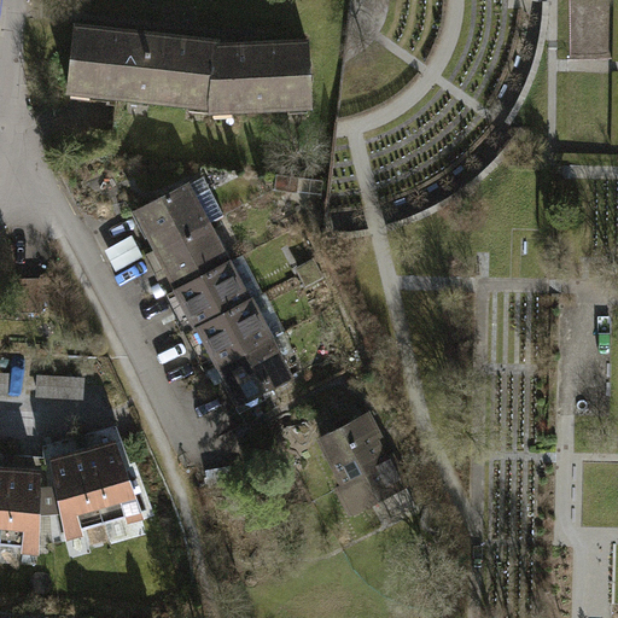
[(214,38),(75,23),(66,94),(208,110),(214,38)]
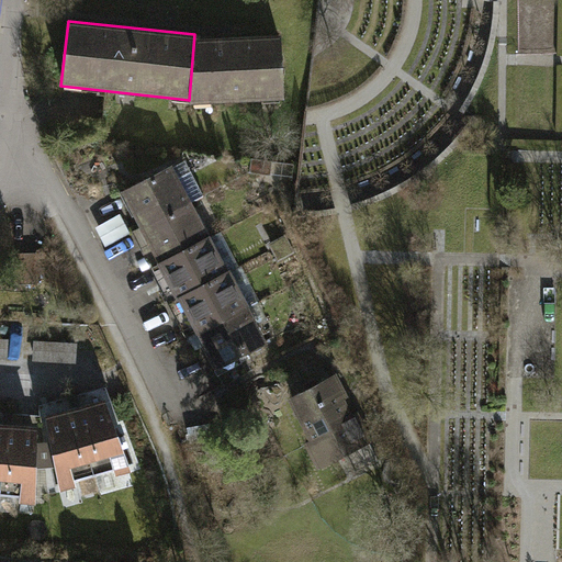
[(277,100),(276,33),(194,34),(189,100),(277,100)]
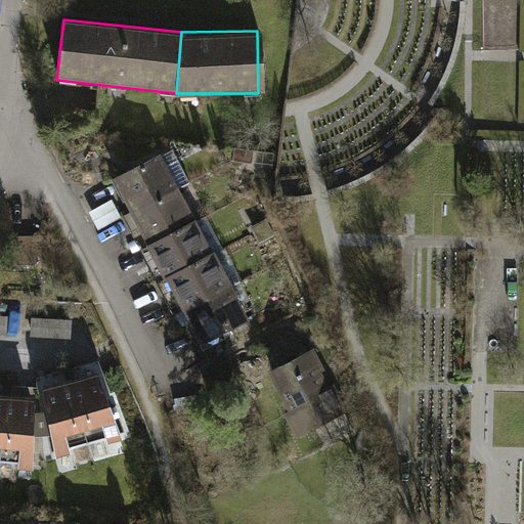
[(161,157),(113,183),(130,214),(177,188),(161,157)]
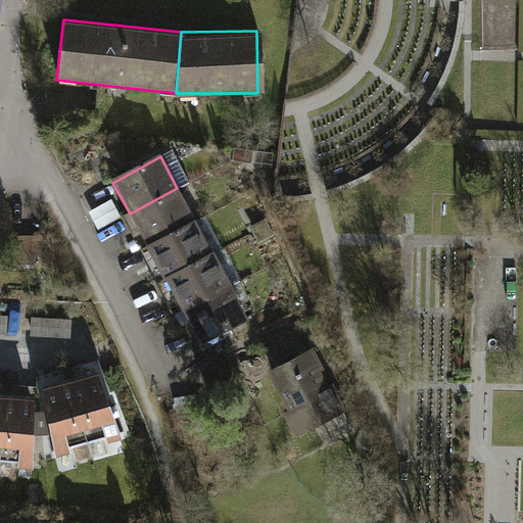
[(177,188),(130,214),(147,245),(195,220),(177,188)]
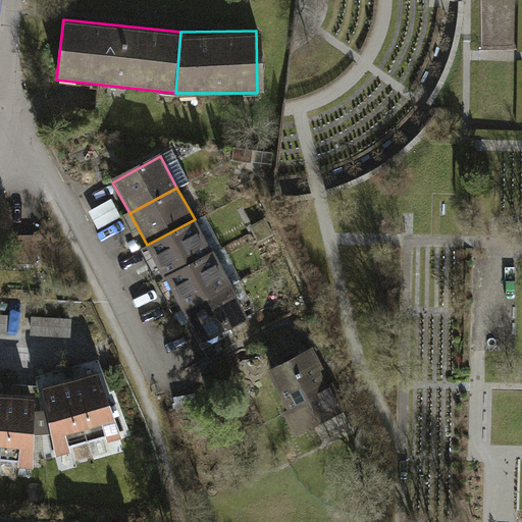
[(195,219),(147,245),(165,277),(212,251),(195,219)]
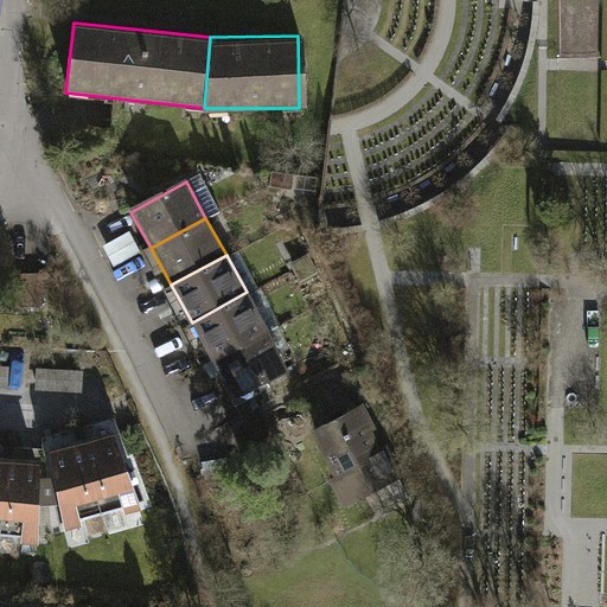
[(44,275),(8,274),(6,308),(43,311),(44,275)]
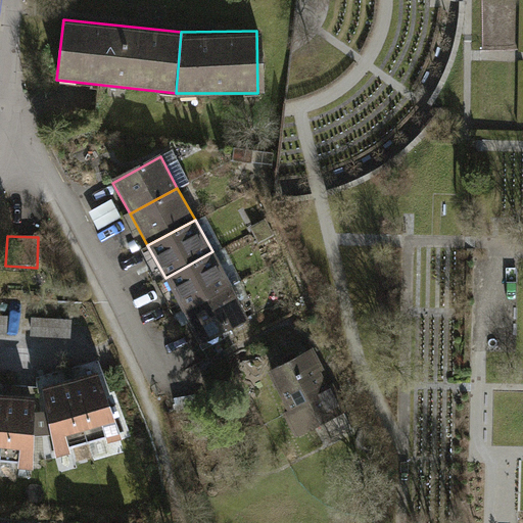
[(212,251),(165,278),(184,312),(232,285),(212,251)]
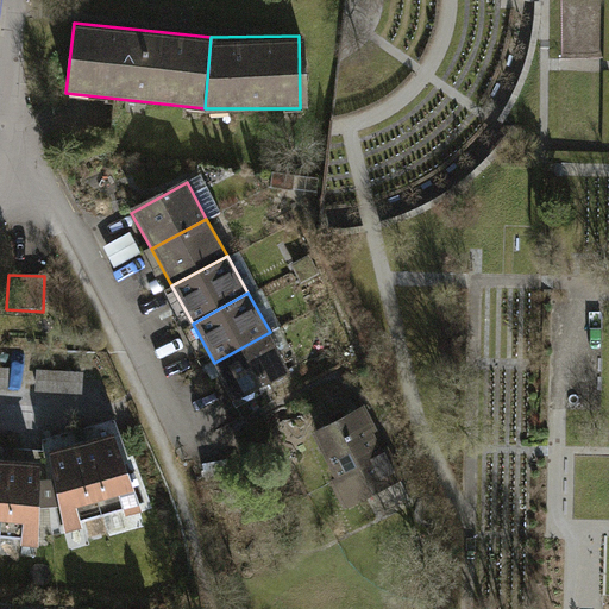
[(270,332),(214,363),(236,401),(290,370),(270,332)]
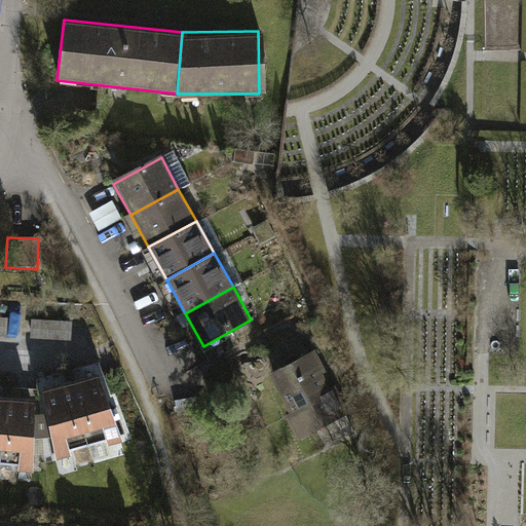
[(8,318),(0,317),(0,338),(8,339),(8,318)]
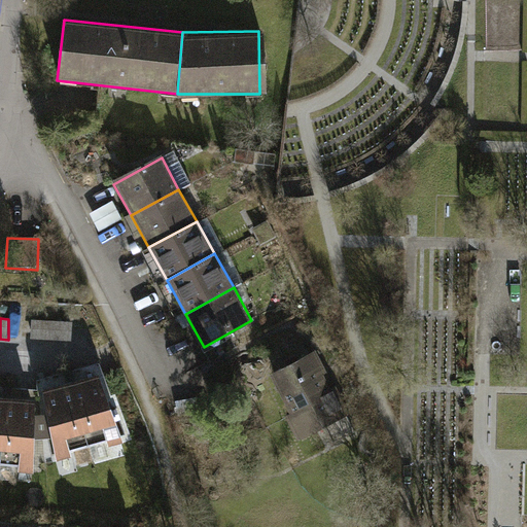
[(72,323),(32,322),(32,344),(72,345),(72,323)]
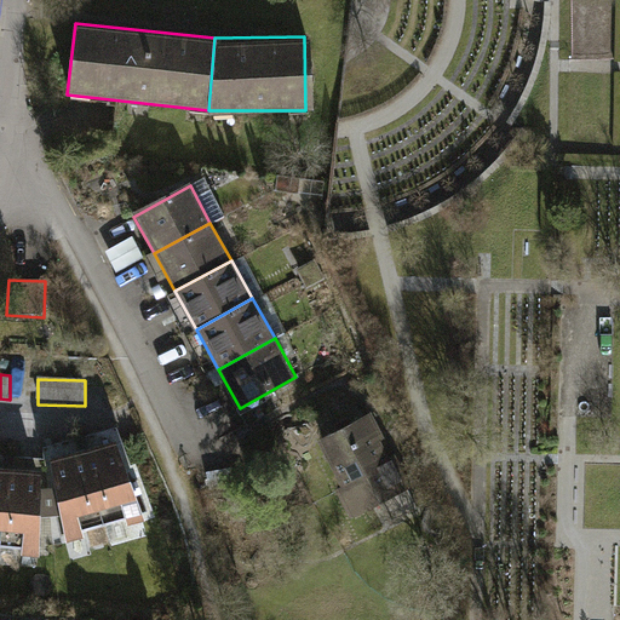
[(419,514),(368,415),(309,447),(349,523),(373,510),(384,532),(419,514)]
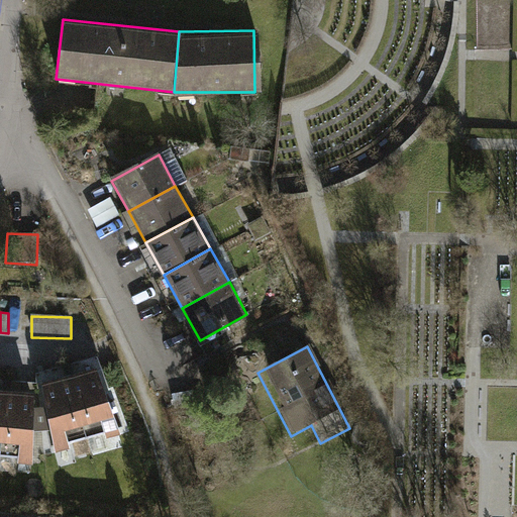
[(122,434),(97,370),(70,380),(89,445),(122,434)]
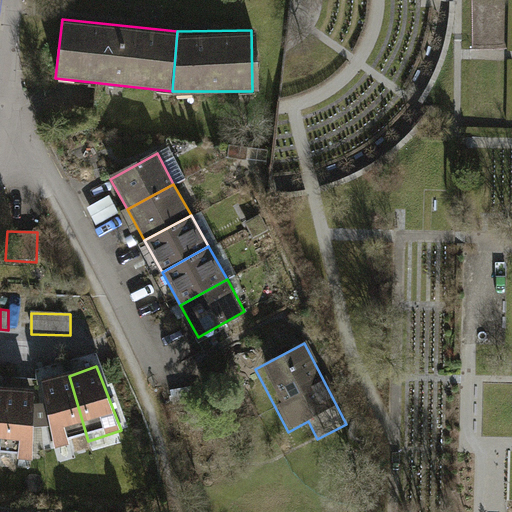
[(69,376),(41,383),(53,449),(88,441),(69,376)]
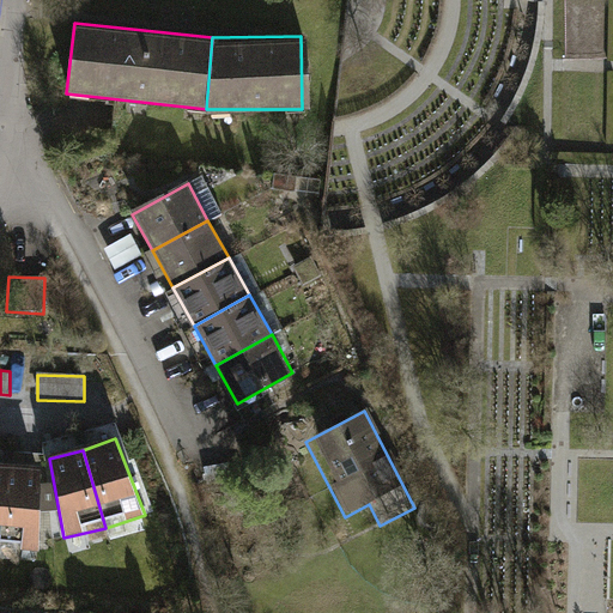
[(0,548),(41,551),(42,468),(7,468),(0,541),(0,548)]
